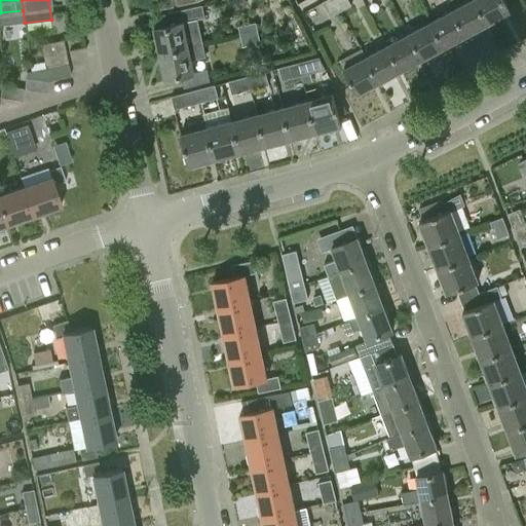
[(331,16),(341,10),(335,0),(326,0),(323,2),(331,16)]
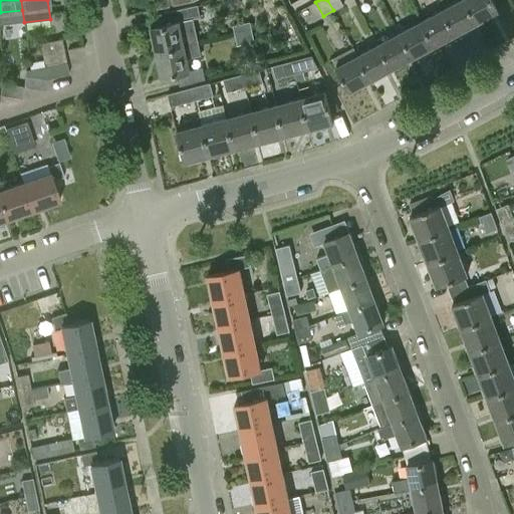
[(327,0),(333,10),(344,5),(341,0),(327,0)]
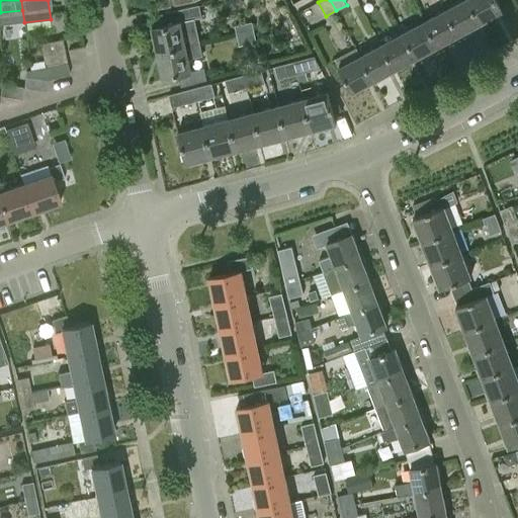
[(467,0),(463,0),(446,10),(459,34),(481,23),(467,0)]
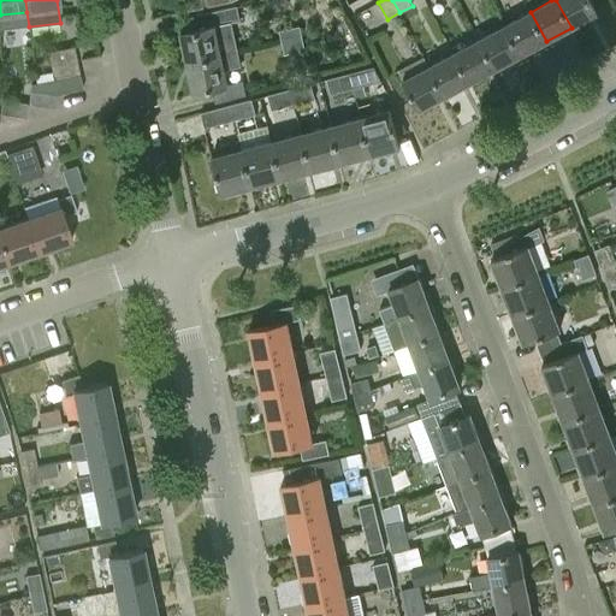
[(556,0),(572,28),(598,13),(590,0),(556,0)]
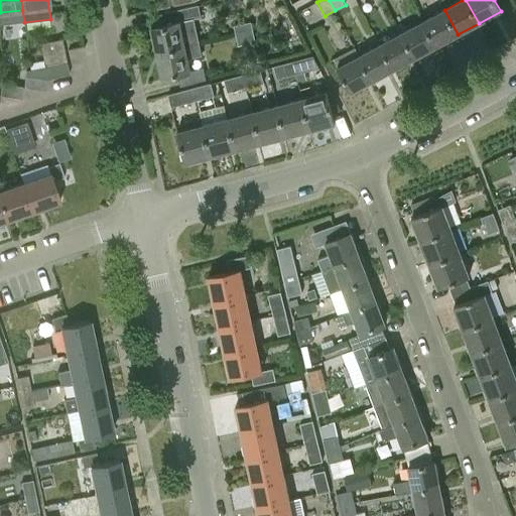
[(200,43),(194,19),(201,17),(199,5),(164,13),(167,24),(151,27),(156,52),(200,43)]
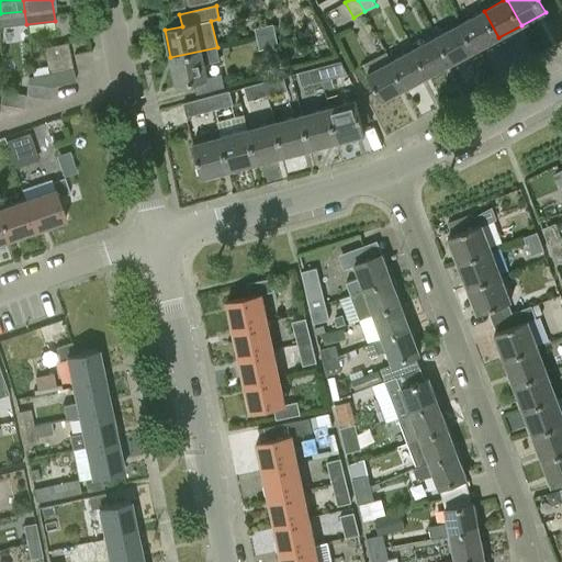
[(484,11),(461,23),(475,51),(498,37),(484,11)]
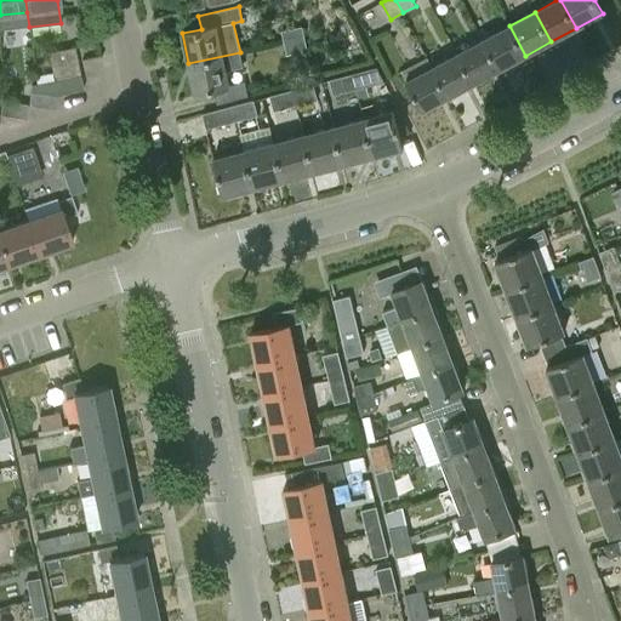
[(510,26),(484,39),(500,69),(525,56),(510,26)]
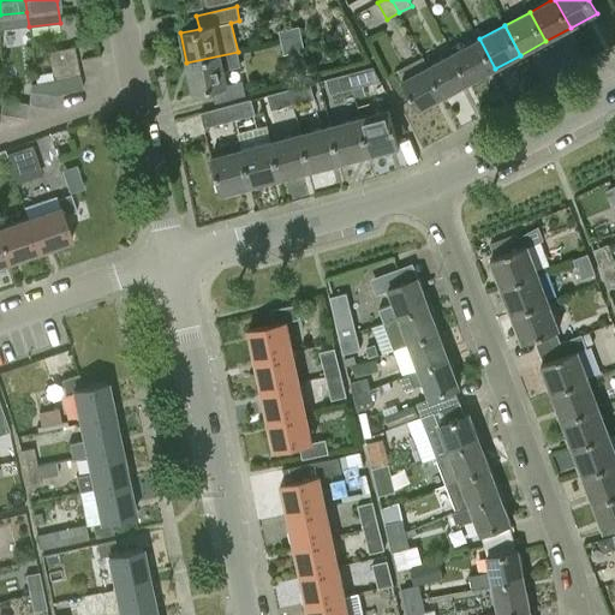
[(279,30),(282,42),(302,39),(299,27),(279,30)]
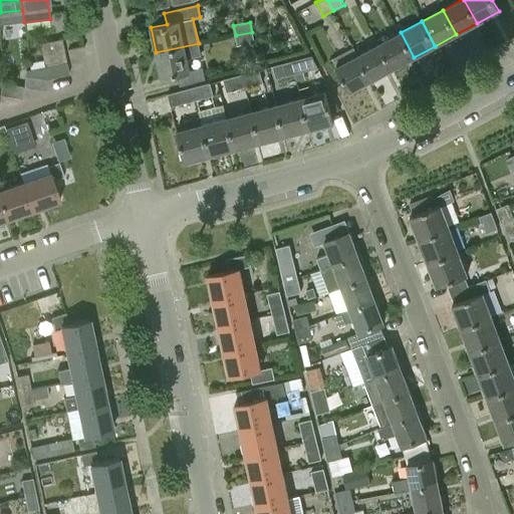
[(252,32),(236,35),(238,45),(254,41),(252,32)]
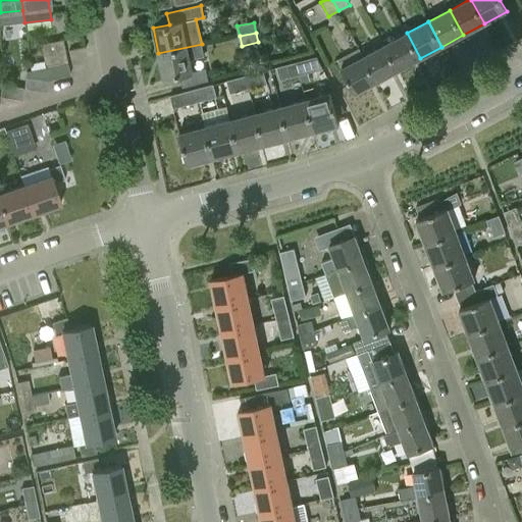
[(407,33),(385,45),(399,69),(420,58),(407,33)]
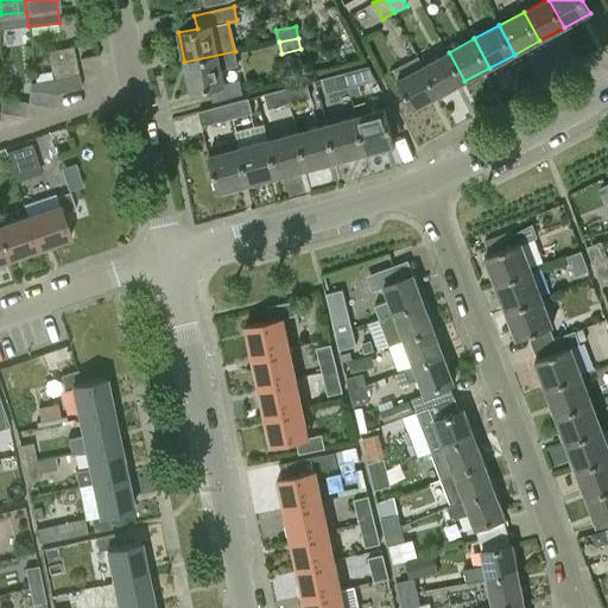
[(35,74),(36,83),(78,75),(73,46),(46,51),(50,71),(35,74)]
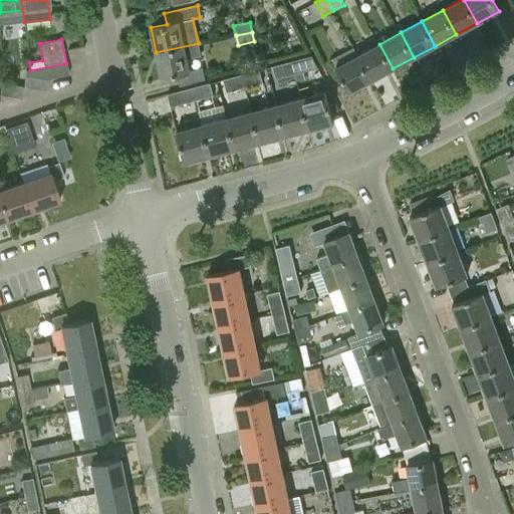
[(199,43),(156,52),(162,77),(178,73),(180,86),(206,79),(203,67),(190,70),(187,58),(201,55),(199,43)]
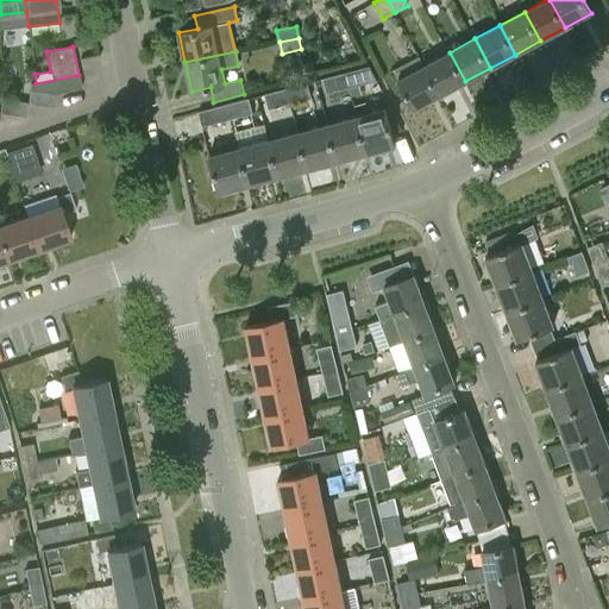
[(450,52),(424,66),(440,95),(465,81),(450,52)]
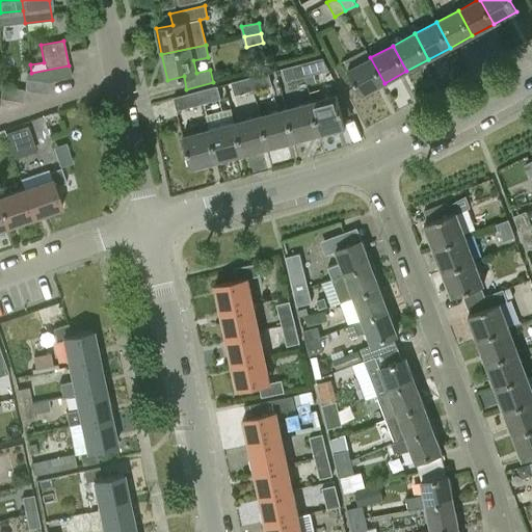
[(384,83),(370,57),(366,50),(344,61),(362,95),(384,83)]
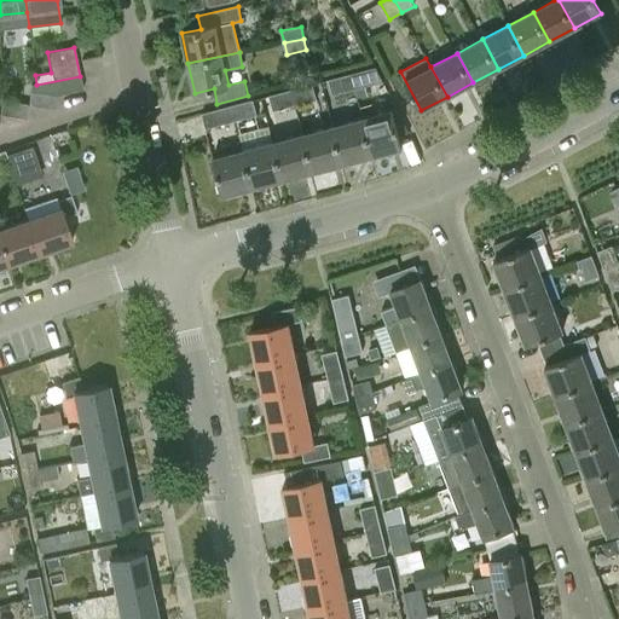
[(372,68),(351,74),(354,90),(376,84),(372,68)]
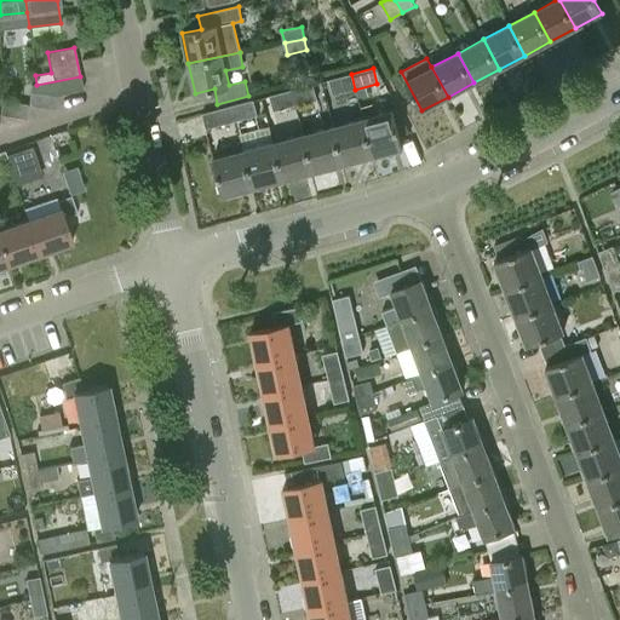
[(333,95),(355,90),(351,74),(328,80),(333,95)]
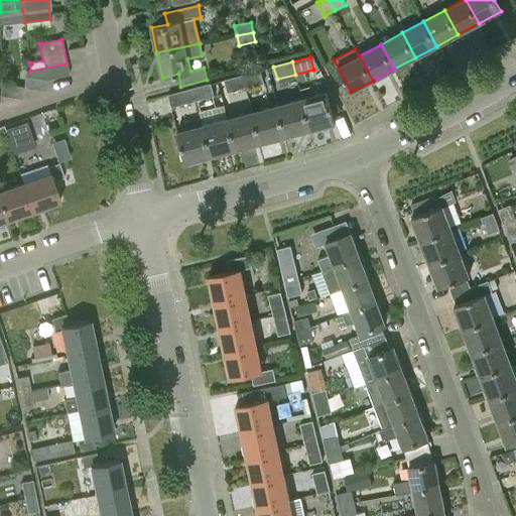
[(67,63),(30,71),(25,72),(25,76),(46,79),(69,75),(67,63)]
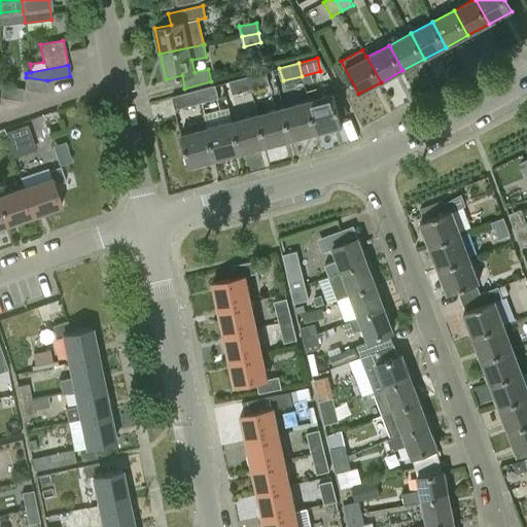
[(247,76),(251,90),(270,84),(266,72),(247,76)]
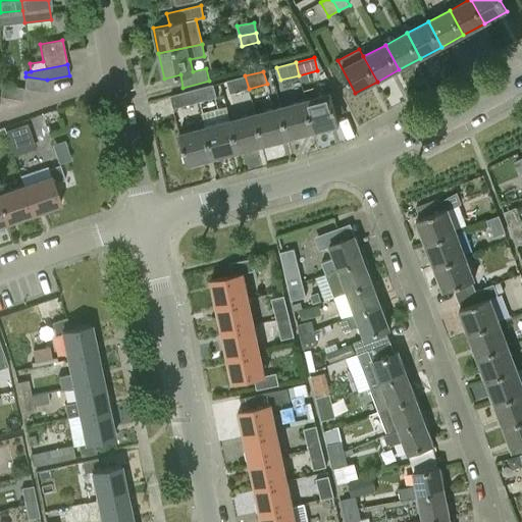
[(245,75),(227,81),(230,93),(249,89),(245,75)]
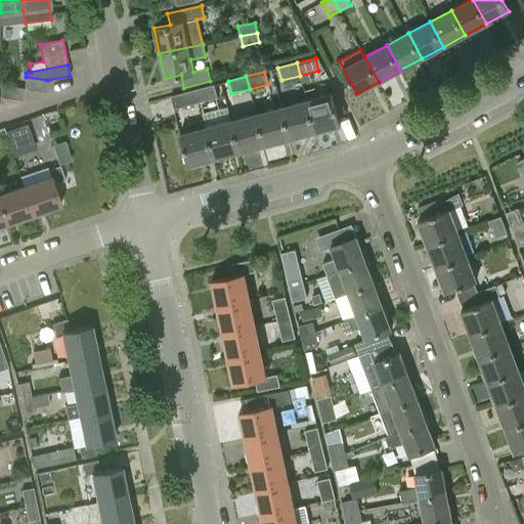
[(46,92),(47,80),(26,77),(24,85),(26,89),(46,92)]
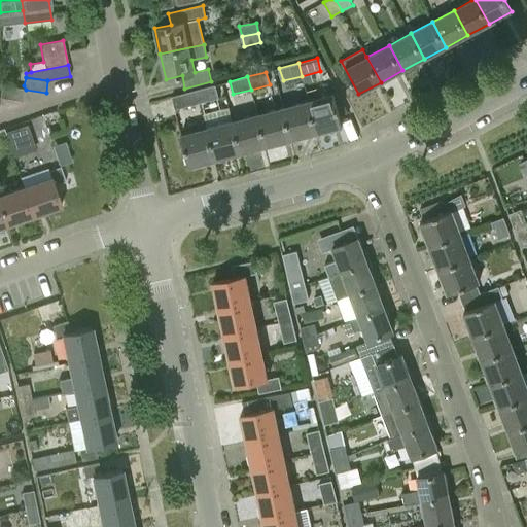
[(1,84),(0,92),(0,96),(21,100),(23,90),(22,89),(1,84)]
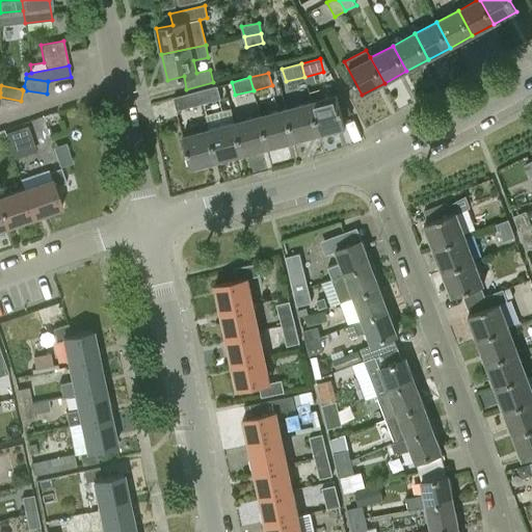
[(198,90),(203,104),(220,99),(217,86),(198,90)]
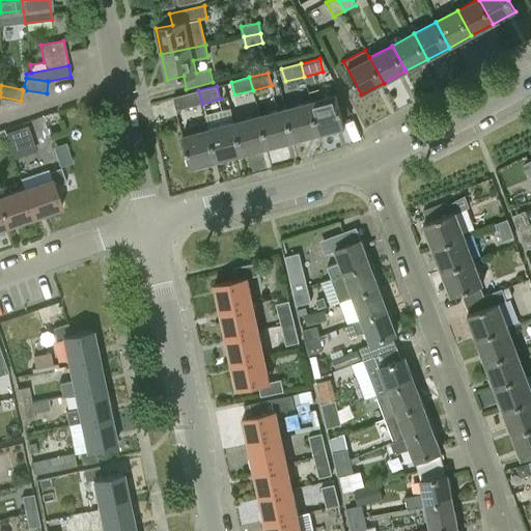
[(308,94),(310,102),(318,134),(345,128),(337,95),(334,95),(332,88),(308,94)]
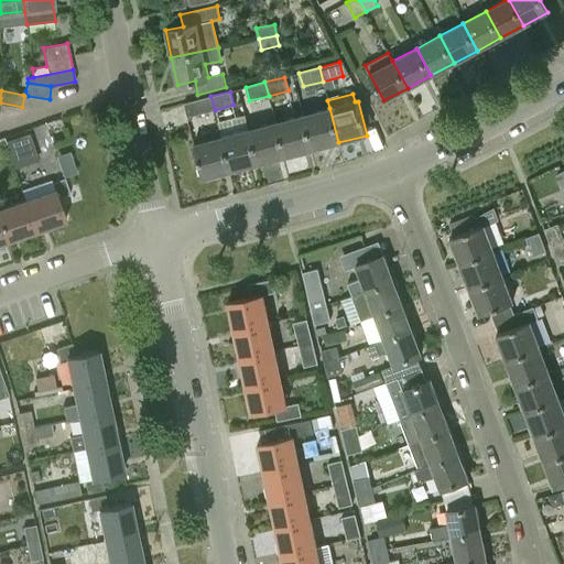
[(215,110),(210,96),(184,104),(187,117),(215,110)]
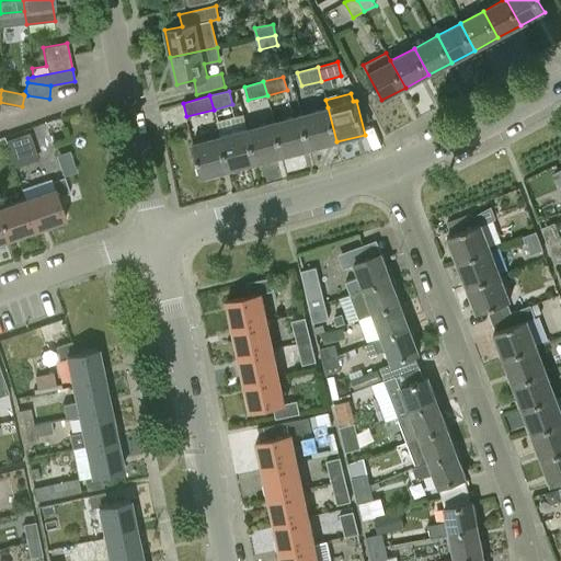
[(328,107),(301,115),(310,149),(336,141),(328,107)]
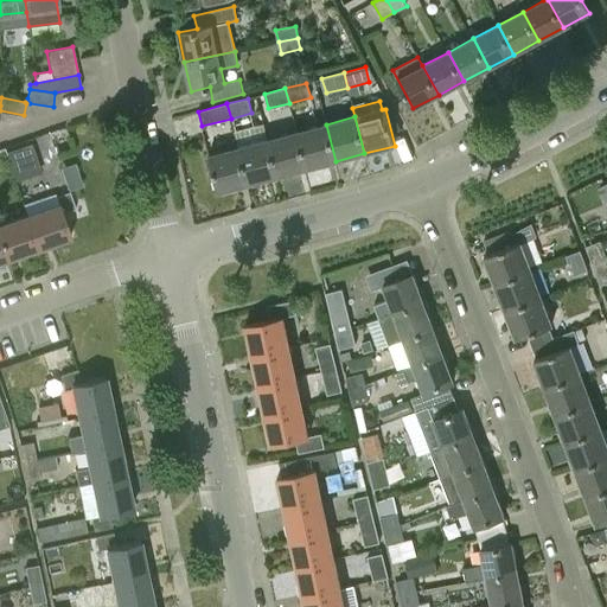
[(326,125),(296,132),(306,168),(336,161),(326,125)]
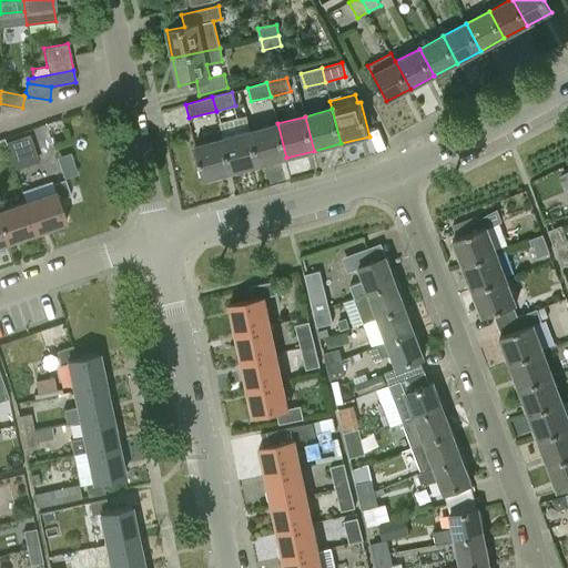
[(220,124),(223,138),(232,172),(260,164),(251,131),(246,118),(220,124)]
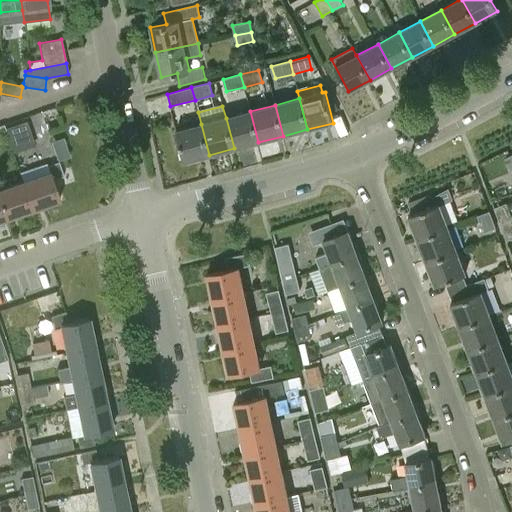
[(250,111),(226,118),(234,148),(258,142),(250,111)]
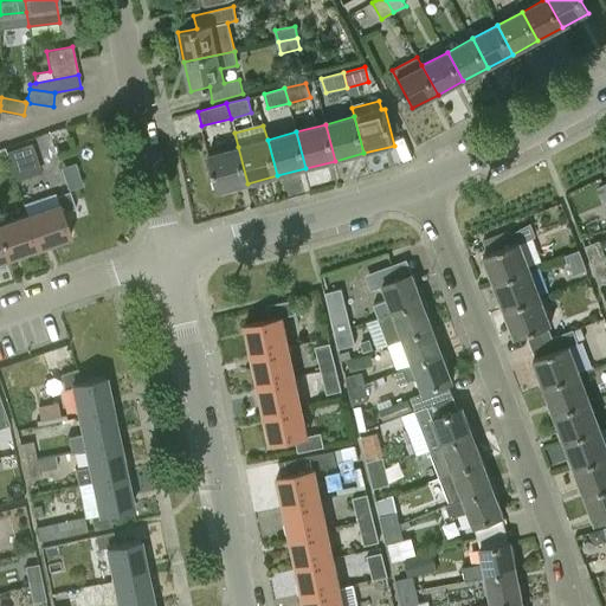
[(31,143),(6,152),(11,166),(36,158),(31,143)]
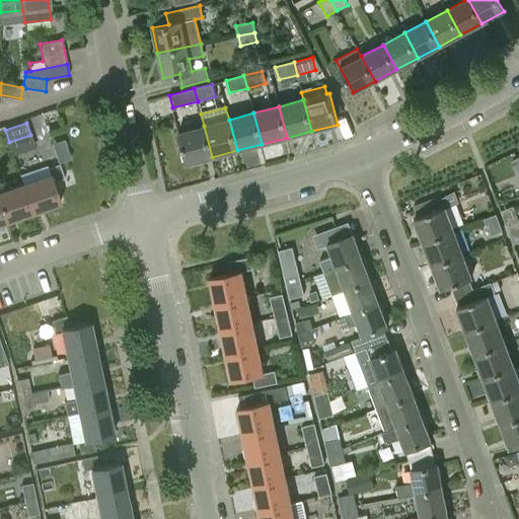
[(187,163),(212,157),(204,126),(178,133),(187,163)]
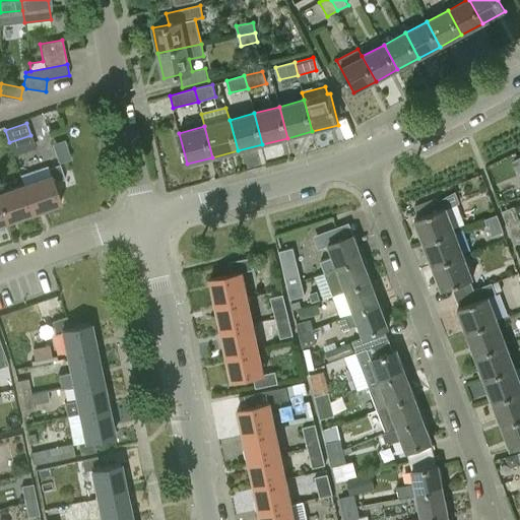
[(19,176),(22,185),(31,212),(59,203),(53,184),(64,180),(59,165),(48,169),(47,166),(19,176)]
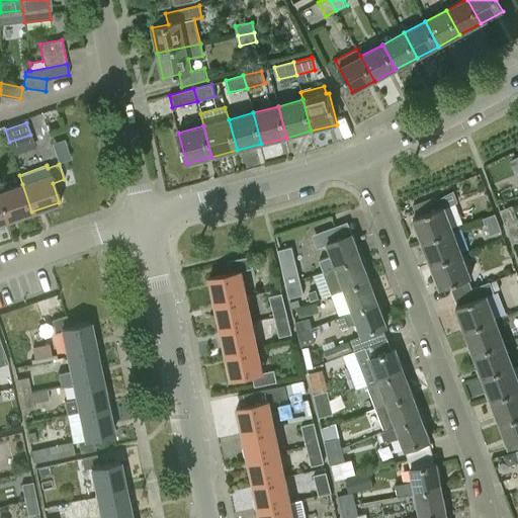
[(22,184),(0,192),(0,206),(5,222),(31,211),(22,184)]
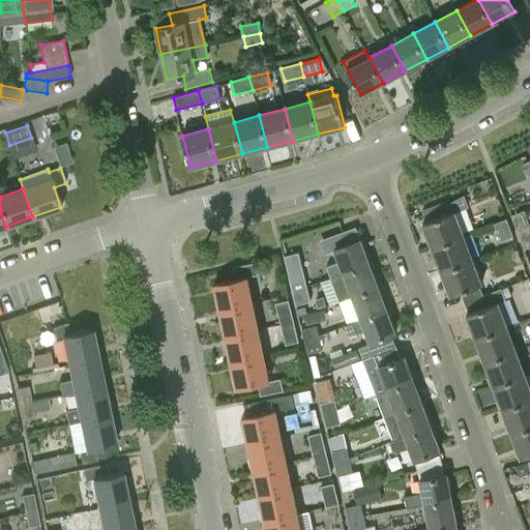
[(433,247),(463,237),(453,212),(468,207),(464,196),(446,206),(449,214),(423,224),(433,247)]
